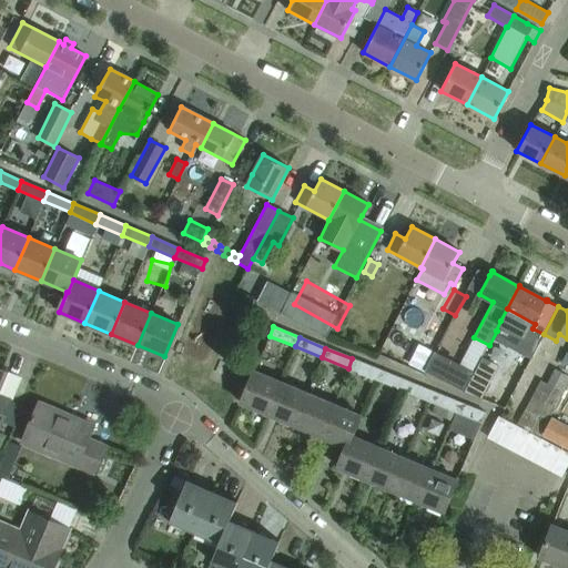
[(424,372),(464,392),(474,373),(435,352),(424,372)]
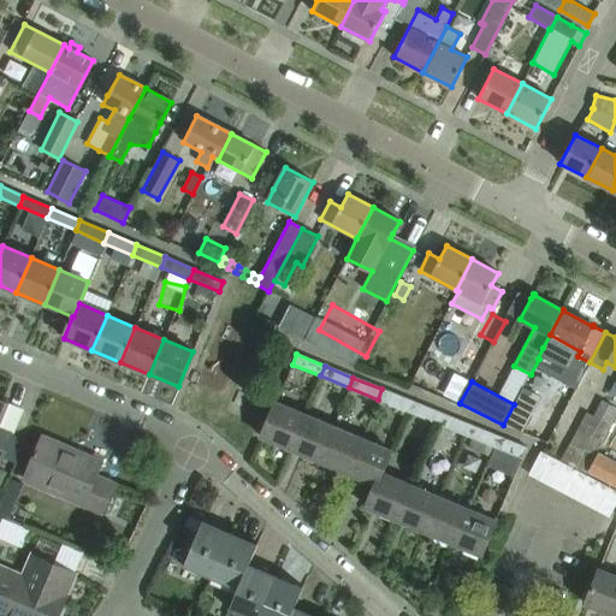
[(406,412),(410,401),(381,389),(378,400),(406,412)]
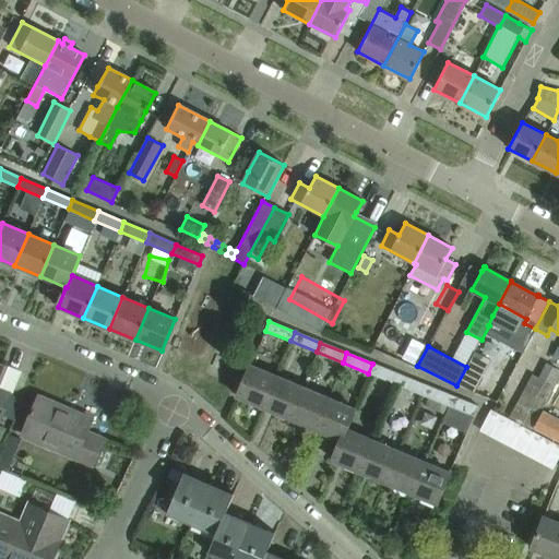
[(0,369),(2,365),(0,364),(0,418),(11,394),(0,389),(0,369)]
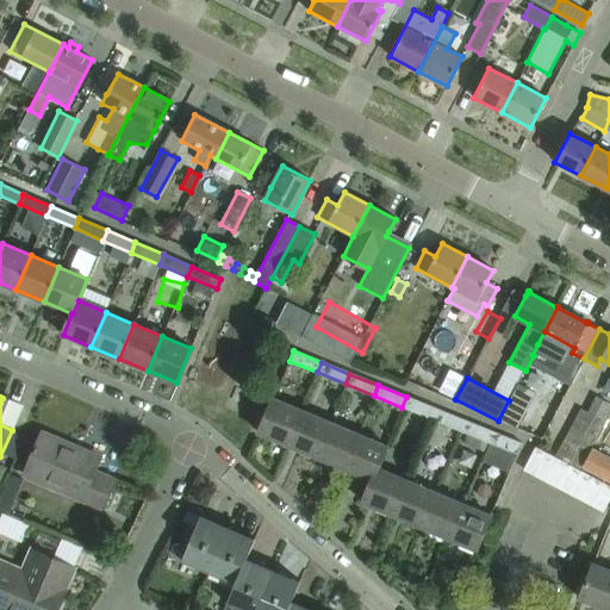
[(430,419),(435,409),(406,397),(402,408),(430,419)]
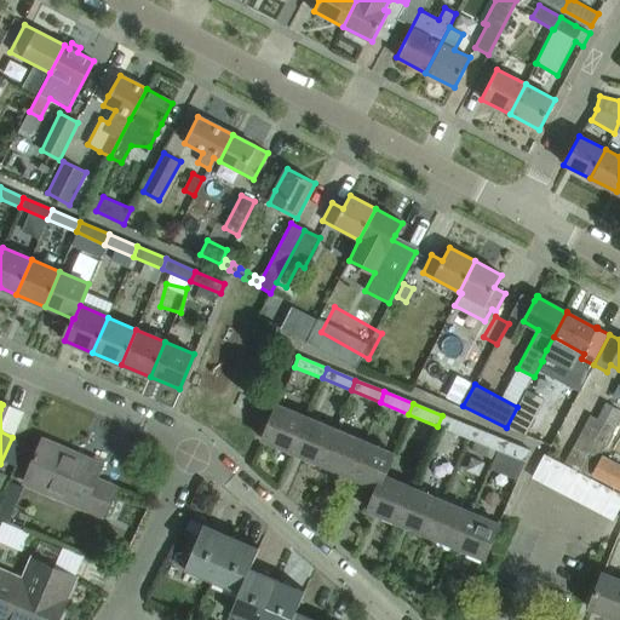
[(589,477),(619,417),(619,411),(606,403),(596,419),(590,415),(563,464),(567,466),(579,472),(589,477)]
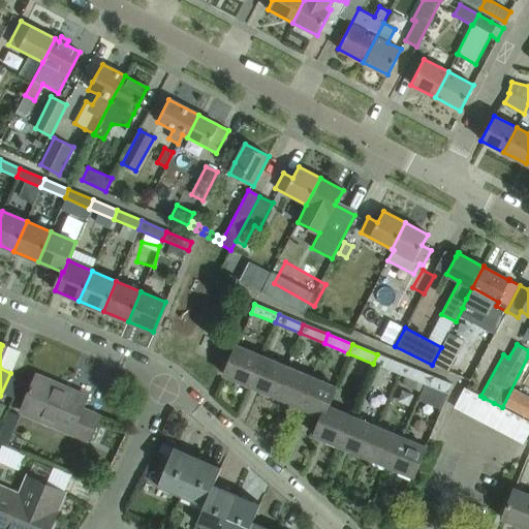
[(249,385),(261,355),(237,345),(224,375),(249,385)]
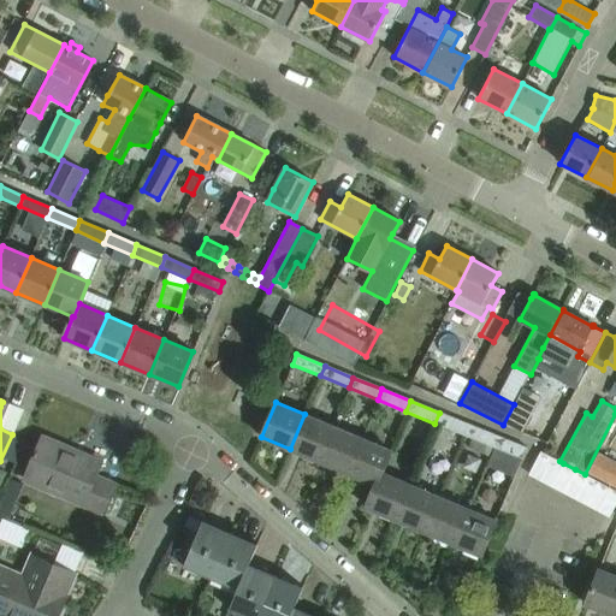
[(511,408),(503,425),(521,432),(529,416),(511,408)]
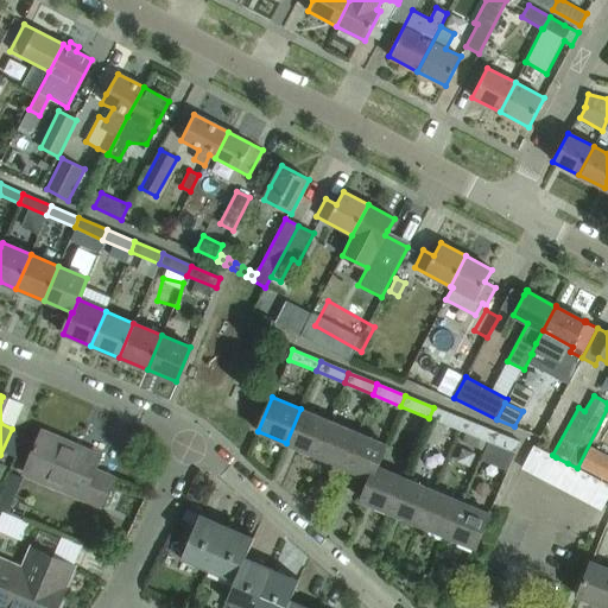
[(457,430),(462,419),(434,407),(429,418),(457,430)]
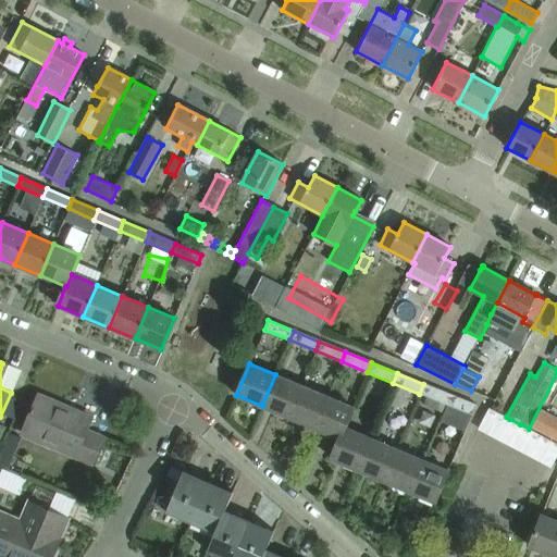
[(287,417),(300,385),(275,374),(262,406),(287,417)]
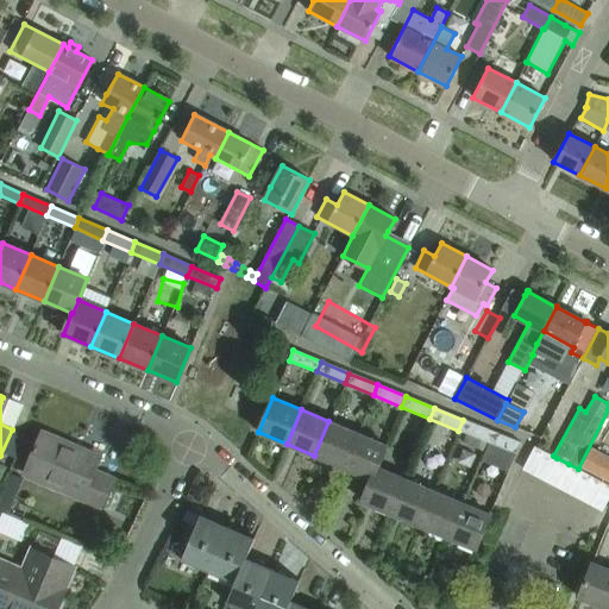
[(487,443),(491,432),(463,420),(458,431),(487,443)]
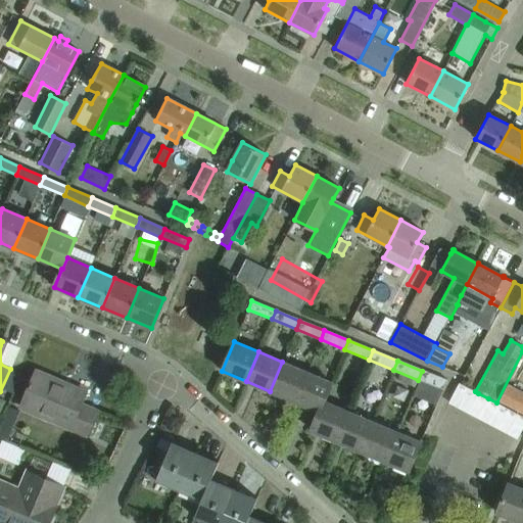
[(294,401),(306,372),(282,362),(270,391),(294,401)]
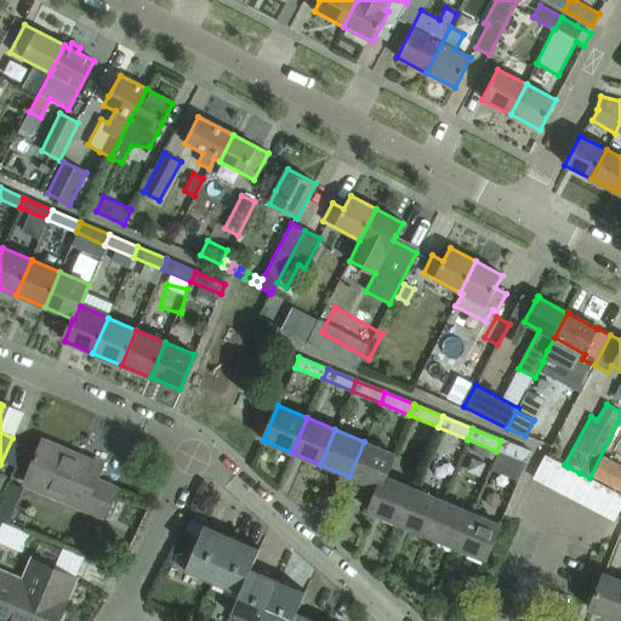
[(36,453),(34,459),(24,483),(80,506),(102,516),(114,488),(95,479),(101,465),(90,460),(87,465),(66,455),(67,450),(44,440),(38,454),(36,453)]
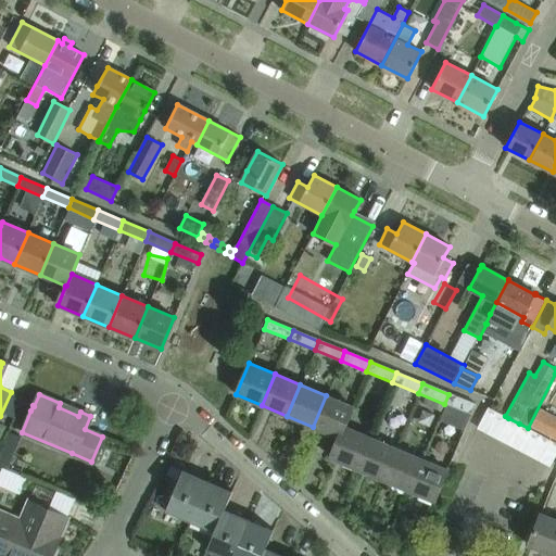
[(449,394),(444,404),(470,415),(474,405),(449,394)]
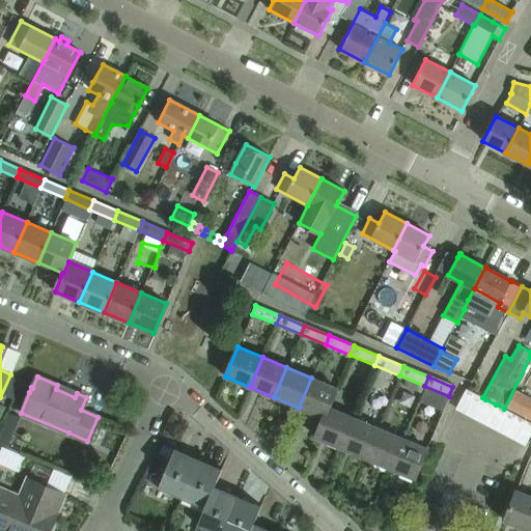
[(324,418),(328,407),(336,388),(311,378),(299,408),(324,418)]
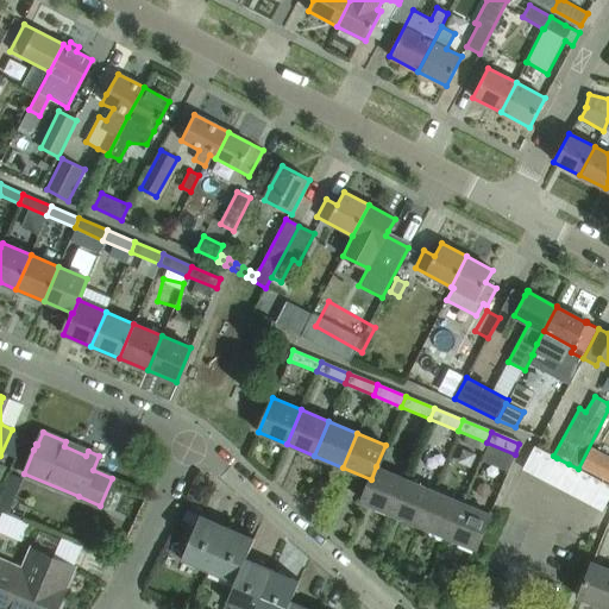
[(534,475),(546,452),(534,446),(522,469),(534,475)]
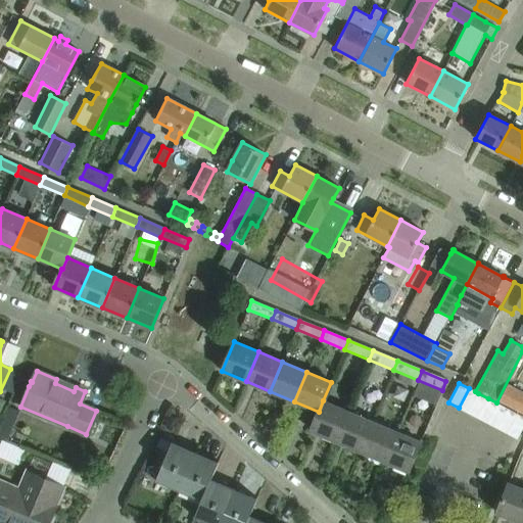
[(522,393),(509,386),(500,402),(522,415),(522,393)]
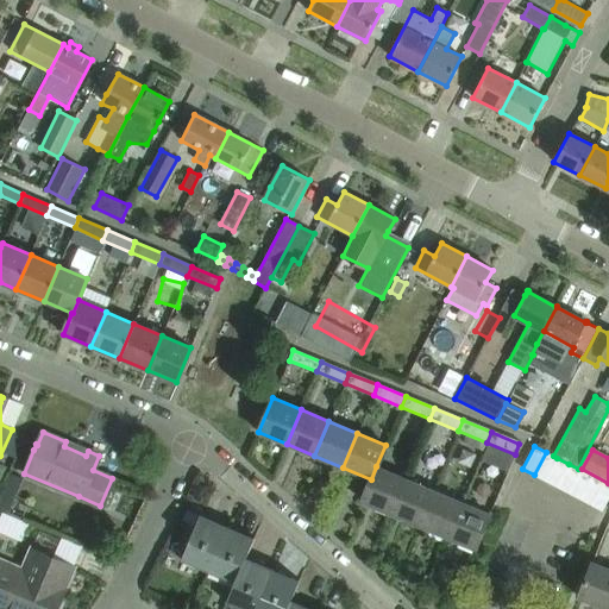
[(557,458),(553,456),(546,452),(534,475),(545,481),(557,458)]
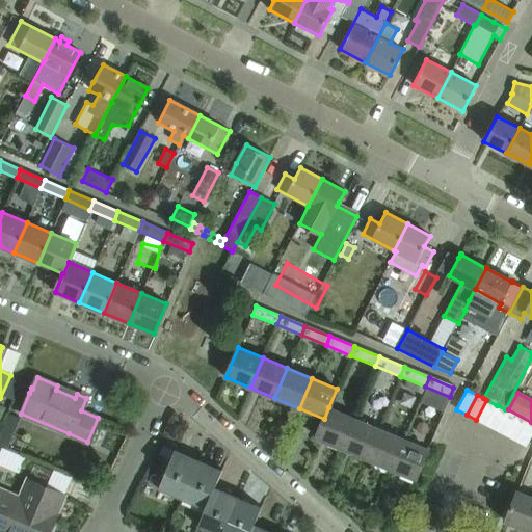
[(486,425),(497,405),(486,400),(476,420),(486,425)]
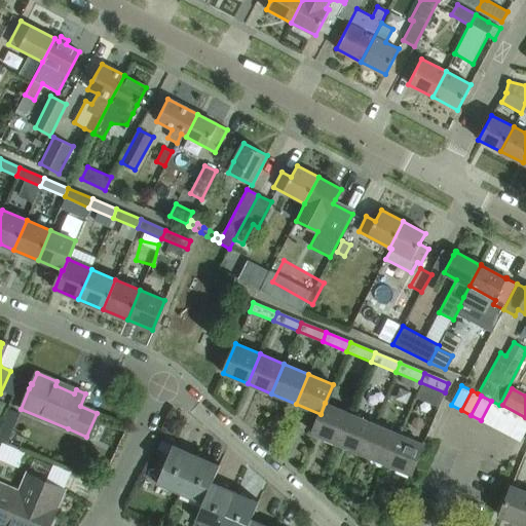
[(501,406),(499,405),(491,401),(481,420),(491,425),(501,406)]
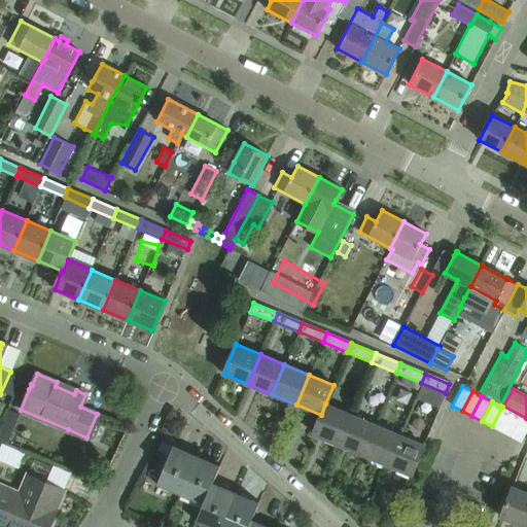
[(338,444),(350,414),(325,403),(321,415),(313,433),(338,444)]
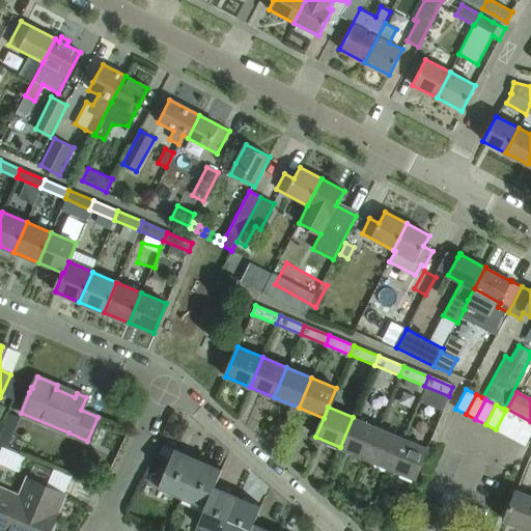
[(505,435),(515,415),(506,410),(496,429),(505,435)]
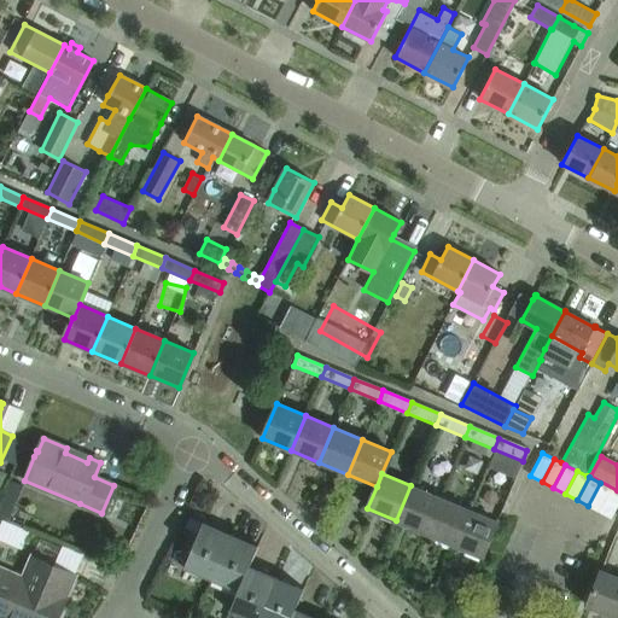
[(600,512),(612,489),(600,483),(588,506),(600,512)]
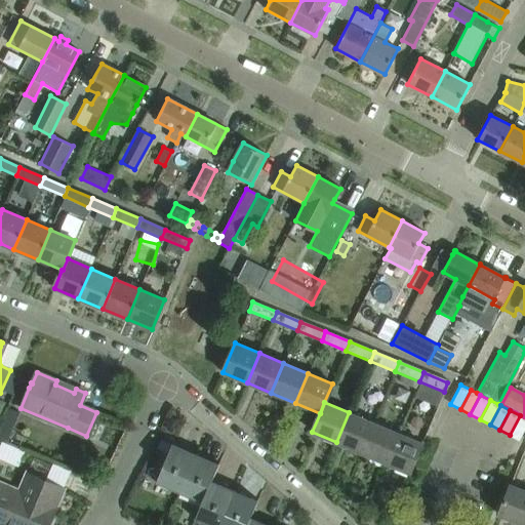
[(361,452),(373,422),(349,412),(336,442),(361,452)]
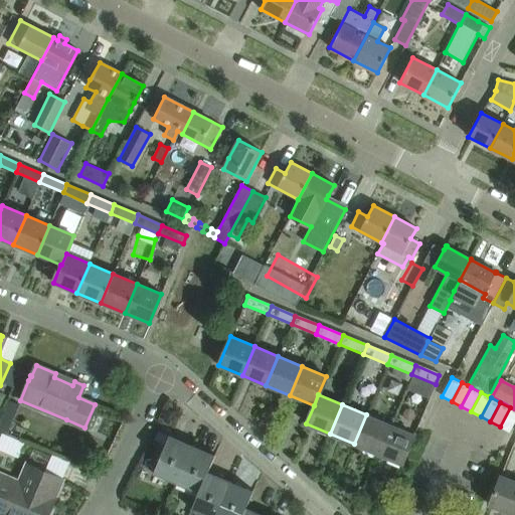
[(510,432),(514,420),(514,409),(510,407),(500,426),(510,432)]
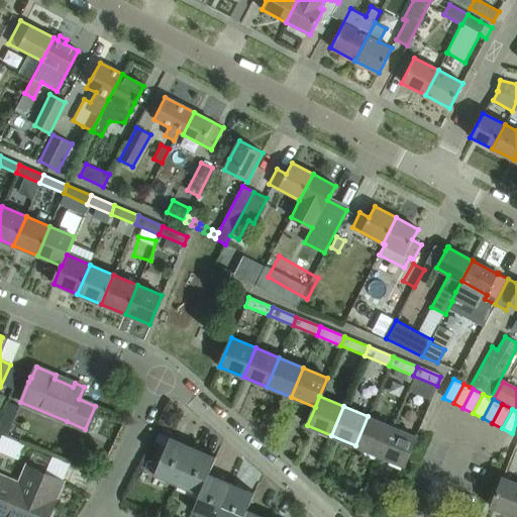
[(379,455),(392,426),(368,416),(355,445),(379,455)]
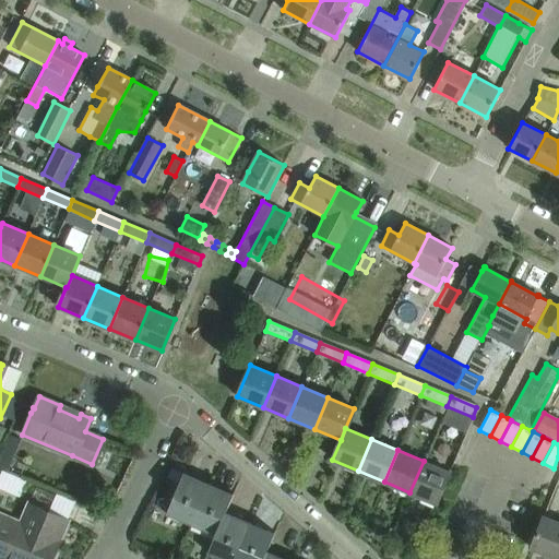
[(424,461),(409,492),(436,503),(450,472),(424,461)]
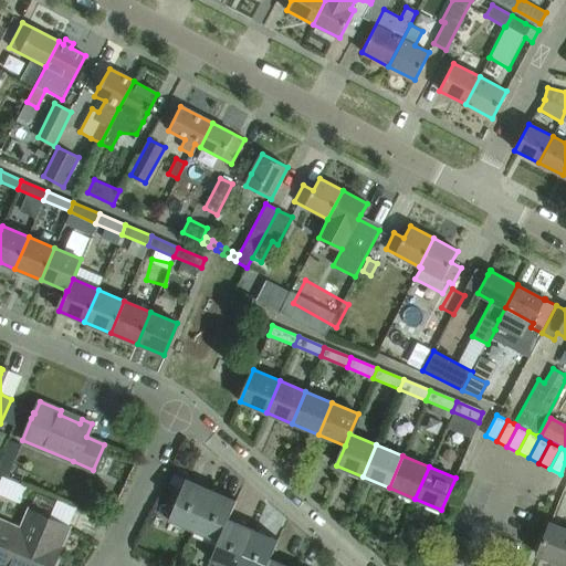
[(192,531),(208,495),(201,492),(203,488),(187,481),(187,479),(186,479),(168,521),(192,531)]
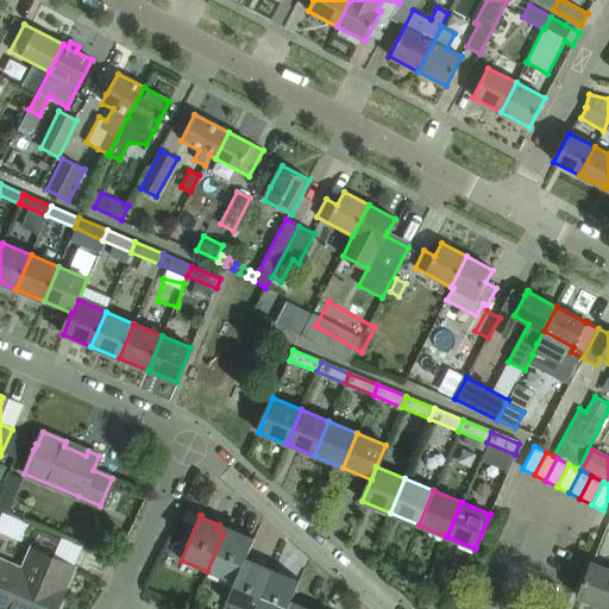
[(245,559),(255,538),(253,538),(251,544),(243,540),(245,535),(227,528),(228,527),(227,526),(224,533),(207,571),(234,583),(245,559)]
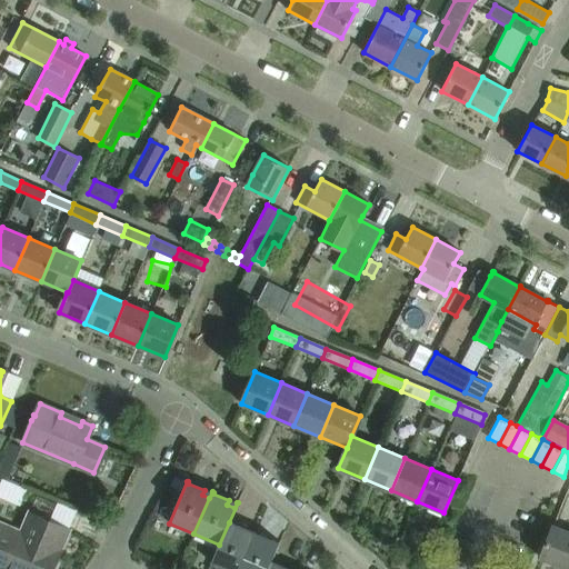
[(52,568),(69,530),(49,521),(30,513),(21,533),(0,523),(0,565),(9,568),(52,568)]
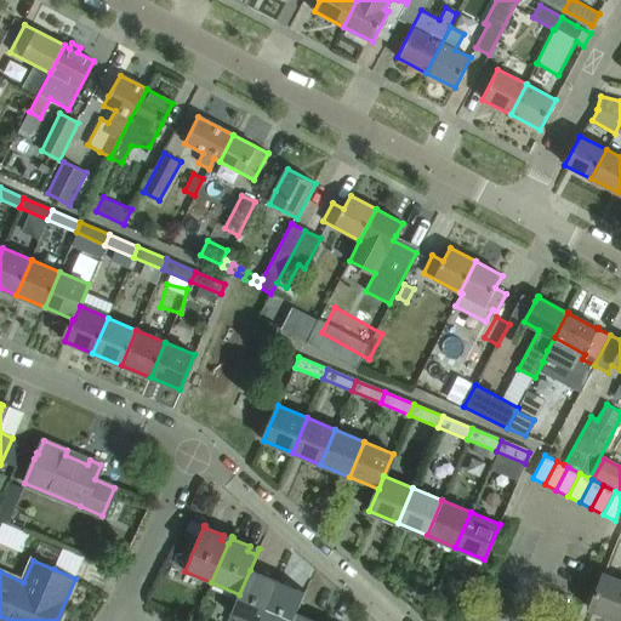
[(269,579),(250,570),(239,594),(231,614),(246,620),(258,620),(274,586),(267,582),(269,579)]
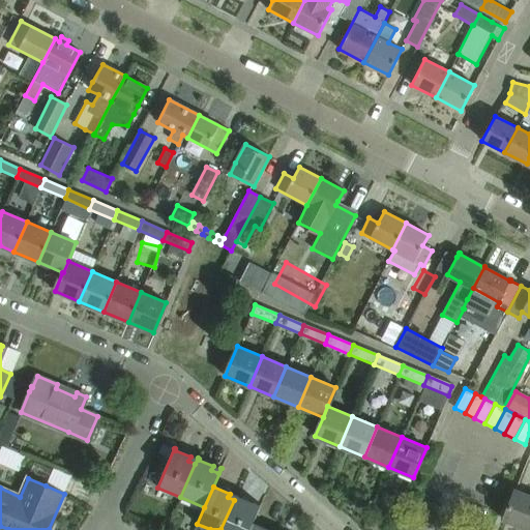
[(528,529),(529,526),(529,495),(516,490),(503,520),(528,529)]
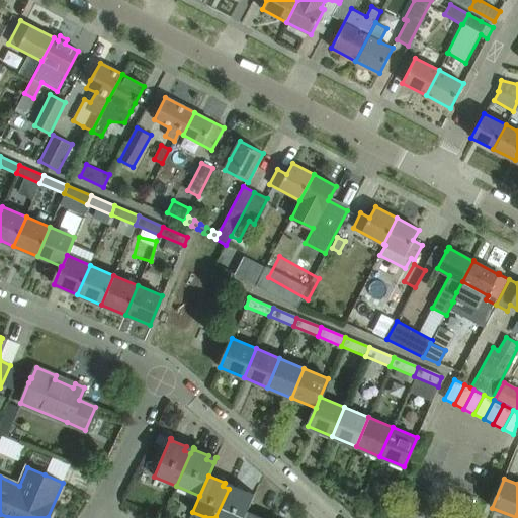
[(243,517),(247,510),(247,511),(255,494),(254,493),(252,499),(245,496),(247,492),(232,486),(232,484),(231,484),(229,489),(216,517),(243,517)]
